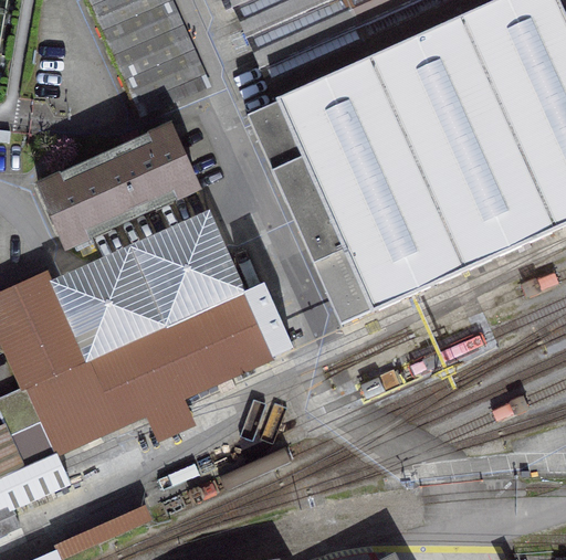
[(212,80),(175,0),(86,0),(139,114),(212,80)]
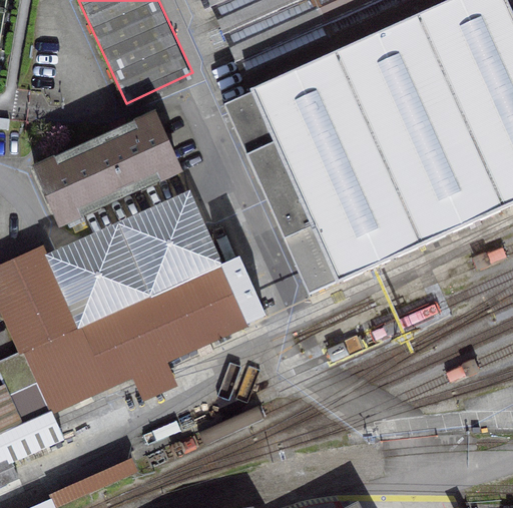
[(230,44),(253,95),(262,112),(336,280),(512,200),(512,0),(210,0),(218,16),(230,44)]
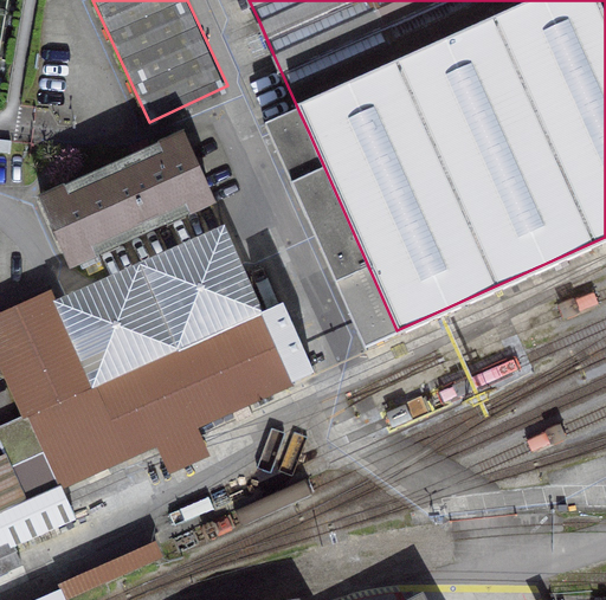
[(217,205),(182,130),(107,165),(36,197),(70,272),(217,205)]
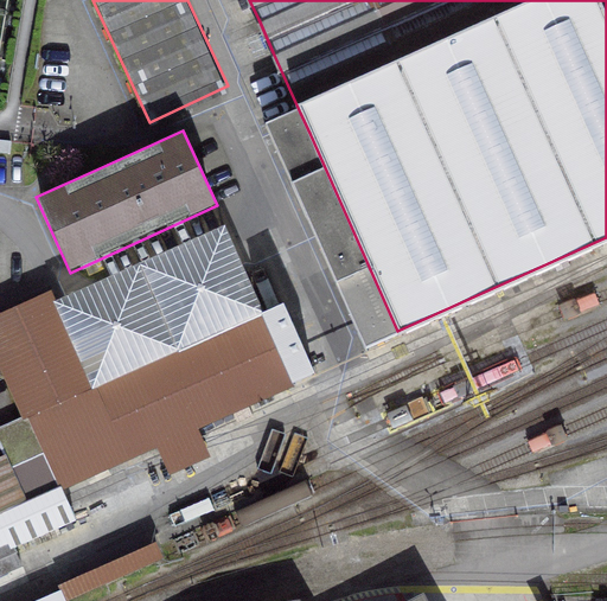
[(52,302),(91,391),(260,318),(264,315),(223,225),(58,300),(52,302)]
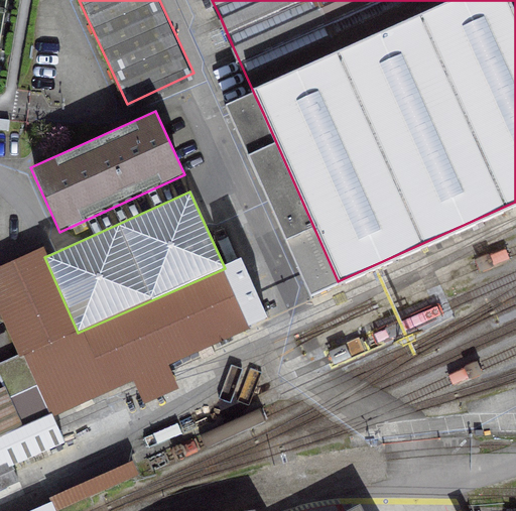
[(45,246),(0,265),(0,311),(20,356),(24,353),(50,411),(52,415),(133,379),(168,364),(247,329),(245,324),(222,272),(221,270),(78,333),(44,257),(49,255),(45,246)]
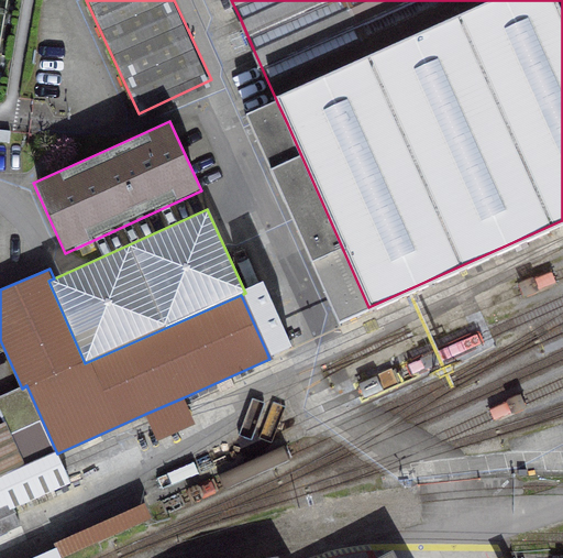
[(265,287),(242,297),(267,353),(290,343),(265,287)]
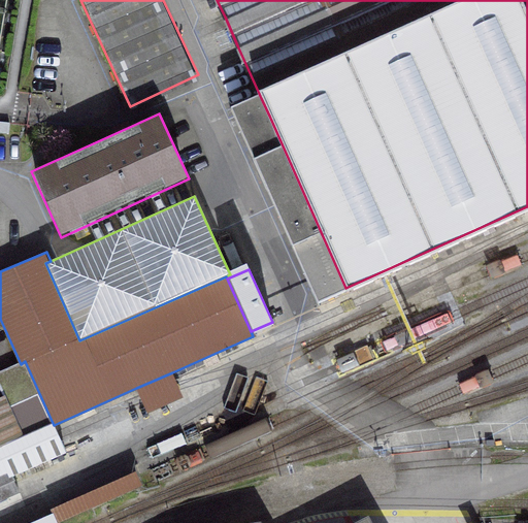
[(172,372),(136,388),(147,412),(183,396),(172,372)]
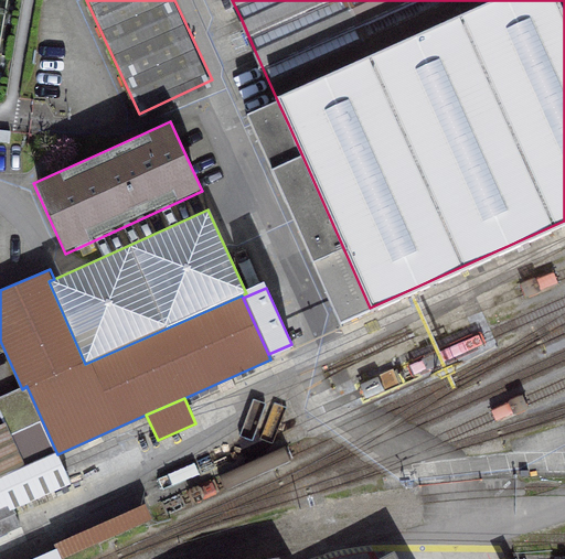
[(61,461),(57,454),(55,450),(0,474),(0,514),(72,483),(61,461)]
